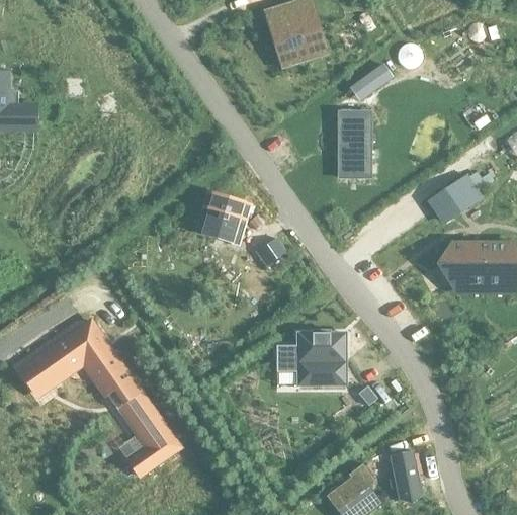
[(289,38),(296,60),(328,51),(321,27),(309,31),(299,1),(268,10),(278,41),(289,38)]
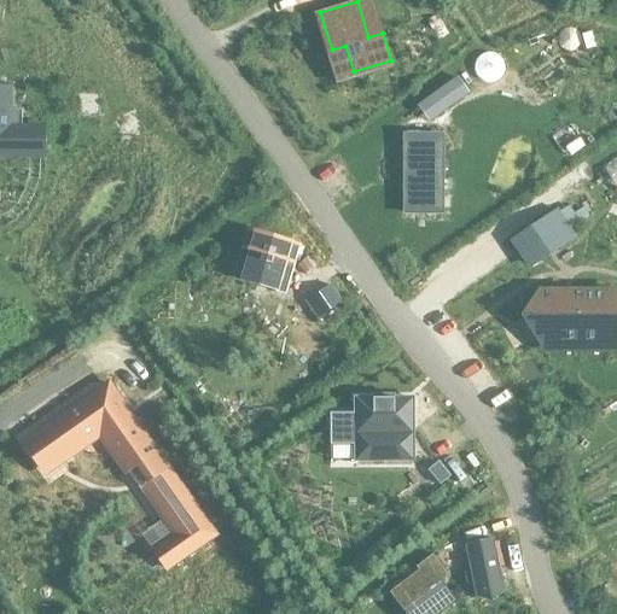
[(464,71),(432,93),(443,107),(475,86),(464,71)]
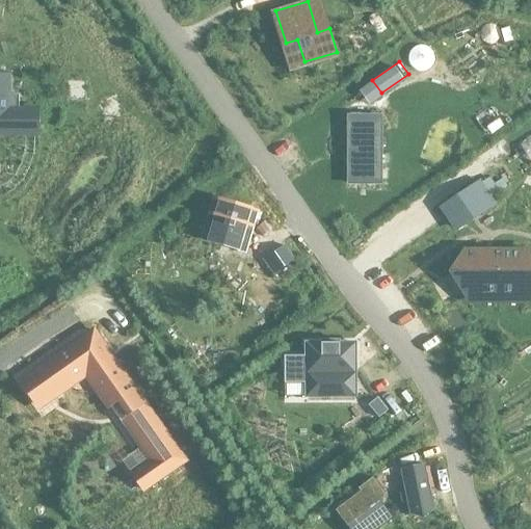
[(0,131),(26,132),(26,107),(21,107),(21,93),(10,93),(10,74),(0,73),(0,131)]
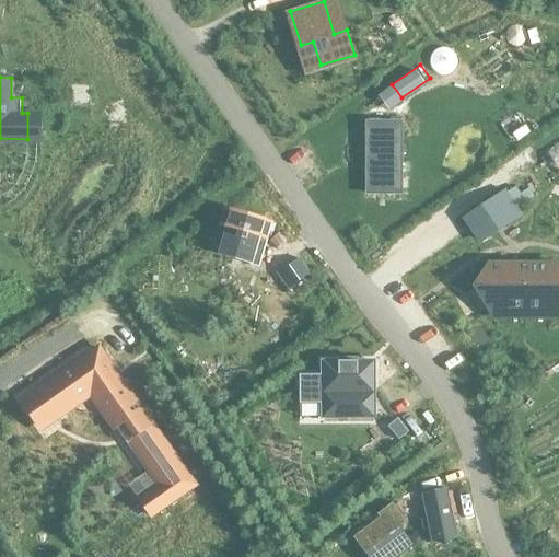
[(369,120),(369,190),(402,190),(402,120),(369,120)]
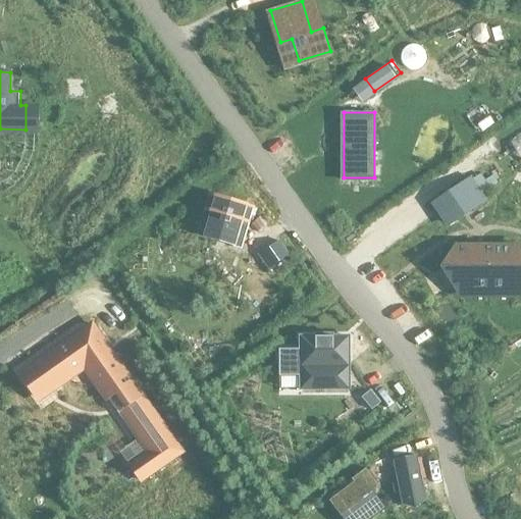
[(520,133),(502,147),(520,173),(520,133)]
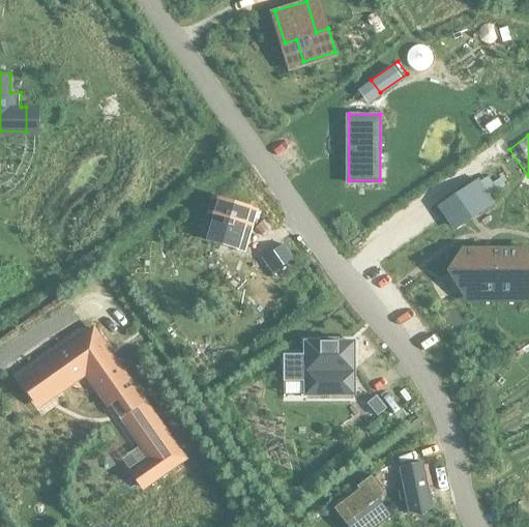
[(478,177),(438,205),(454,230),(496,202),(478,177)]
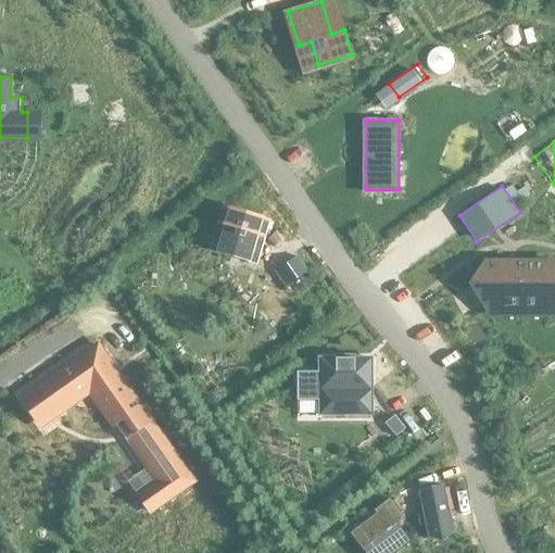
[(223,221),(219,220),(219,223),(222,224),(215,249),(250,259),(252,253),(257,254),(264,236),(267,237),(267,234),(264,233),(268,220),(272,221),(273,217),(225,203),(224,206),(227,208),(223,221)]
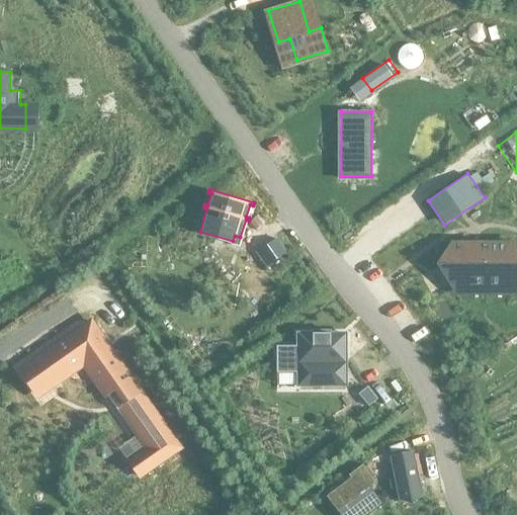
[(278,237),(259,251),(269,265),(288,251),(278,237)]
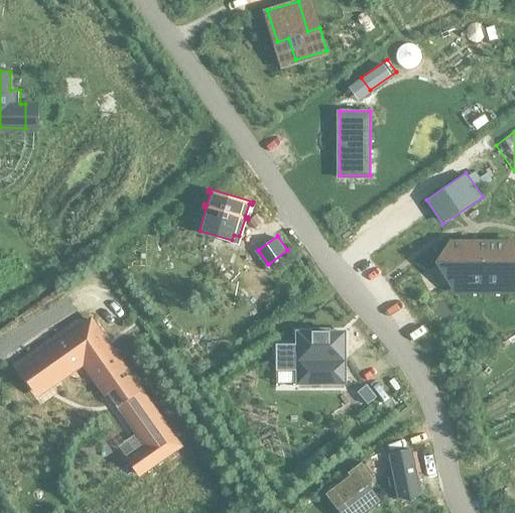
[(514,241),(453,242),(439,262),(453,283),(485,283),(485,289),(514,288),(514,241)]
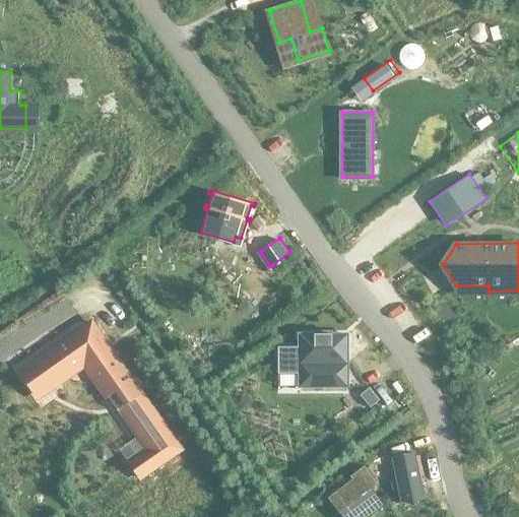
[(84,328),(35,364),(51,385),(50,386),(51,387),(74,370),(74,369),(73,370),(70,367),(82,358),(110,396),(111,395),(111,394),(131,379),(132,380),(133,379),(99,331),(98,332),(100,334),(83,331),(85,329),(84,328)]
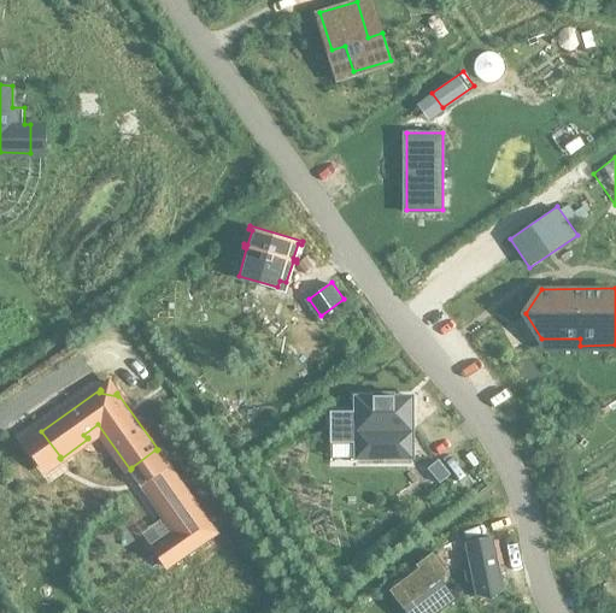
[(357,441),(357,457),(414,457),(414,395),(357,395),(357,410),(332,410),(332,441),(357,441)]
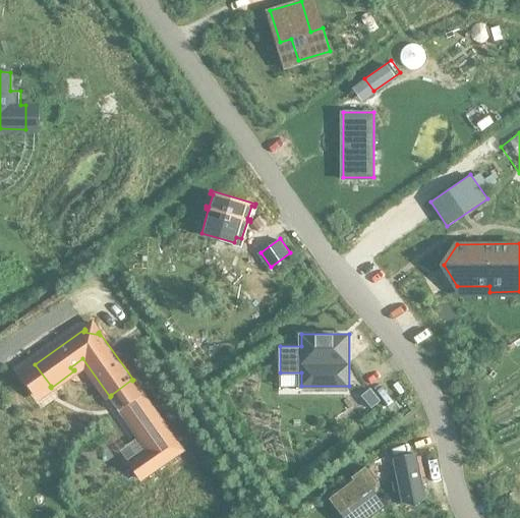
[(381,400),(370,387),(364,392),(374,404),(381,400)]
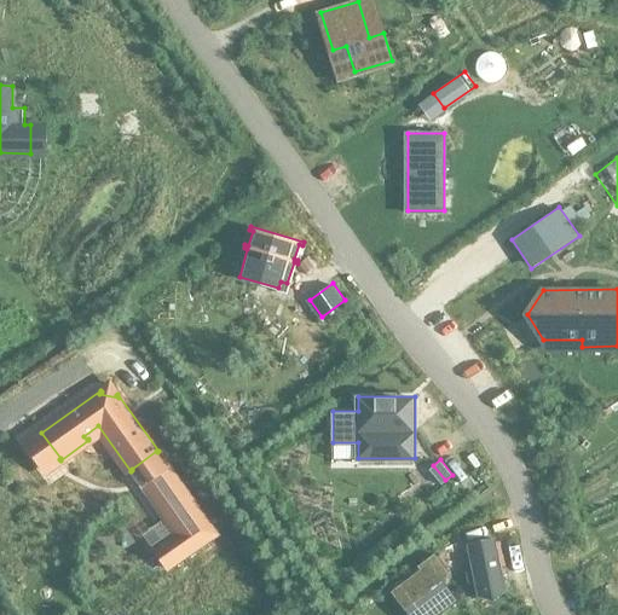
[(166,517),(144,533),(168,568),(217,534),(171,469),(145,487),(166,517)]
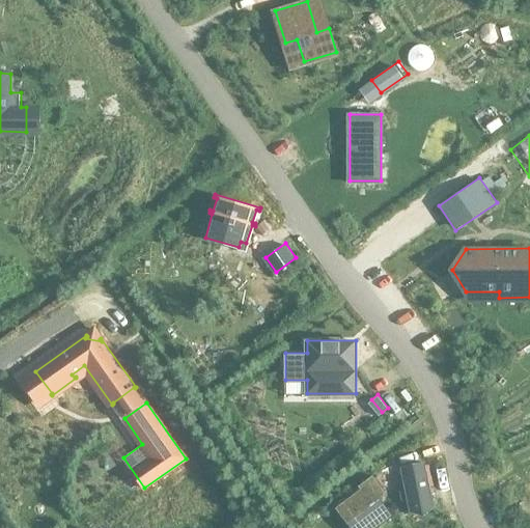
[(425,461),(401,466),(410,509),(435,504),(425,461)]
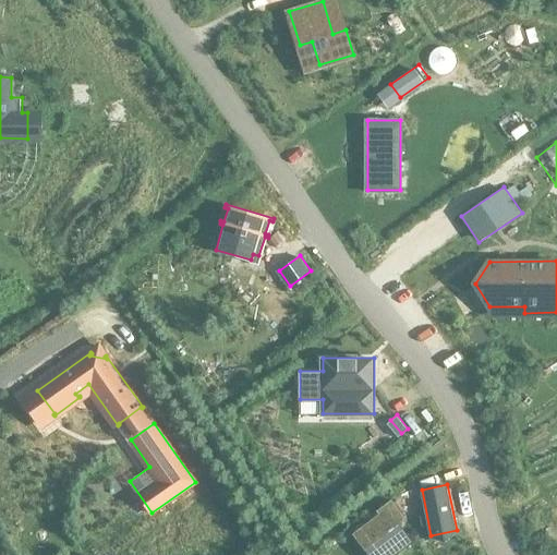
[(382,516),(358,533),(373,554),(391,554),(410,541),(394,518),(402,511),(392,498),(377,509),(382,516)]
